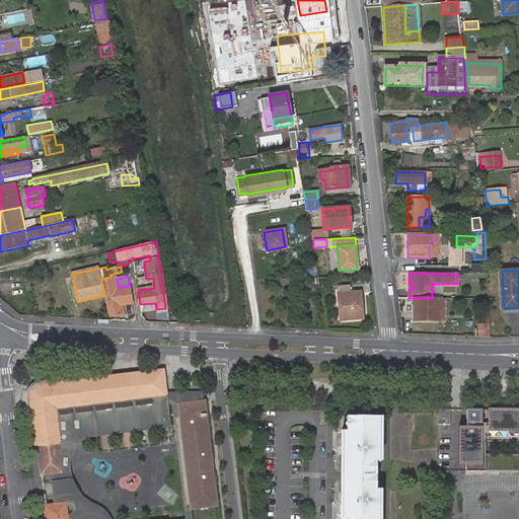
[(105,295),(110,315),(121,315),(118,305),(122,304),(132,302),(132,299),(130,288),(119,291),(120,294),(115,294),(112,280),(110,277),(101,279),(104,295),(105,295)]
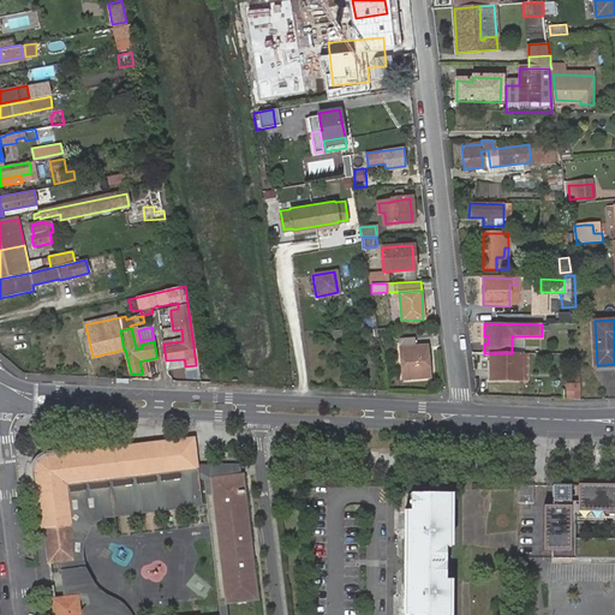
[(512,336),(512,353),(520,353),(524,353),(525,336),(512,336)]
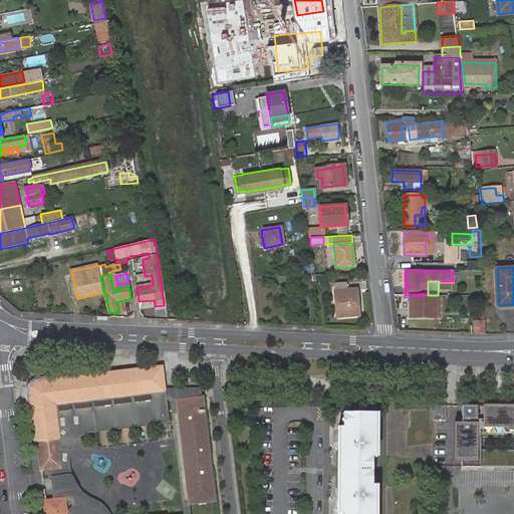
[(341,306),(335,307),(336,317),(358,316),(357,305),(354,303),(354,301),(357,298),(356,289),(340,291),(333,291),(334,300),(341,300),(341,306)]
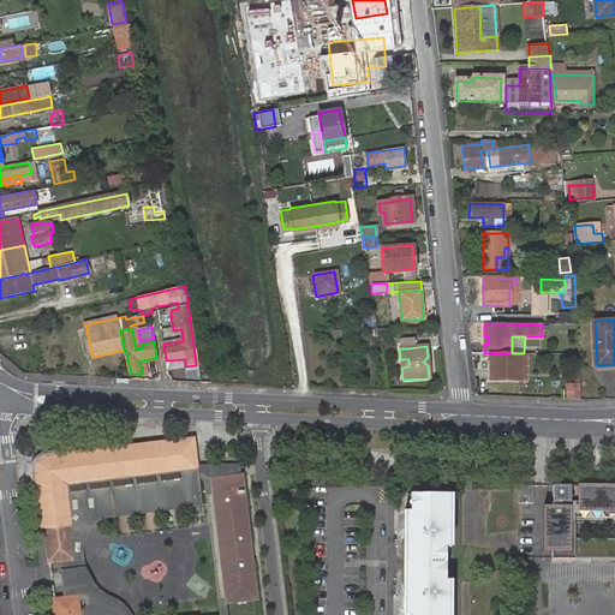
[(520,380),(520,353),(512,353),(490,353),(490,380),(520,380)]
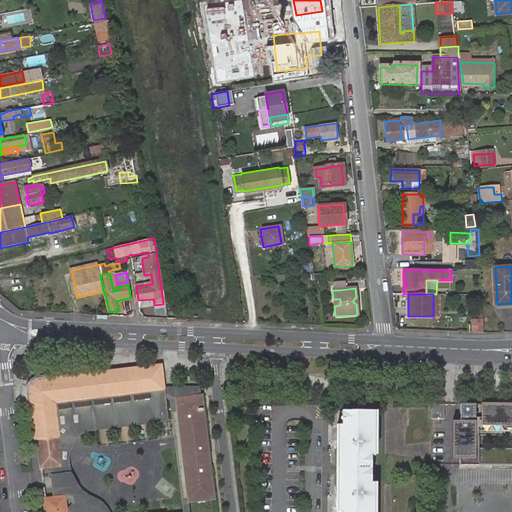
[(470,332),(483,333),(484,319),(471,318),(470,332)]
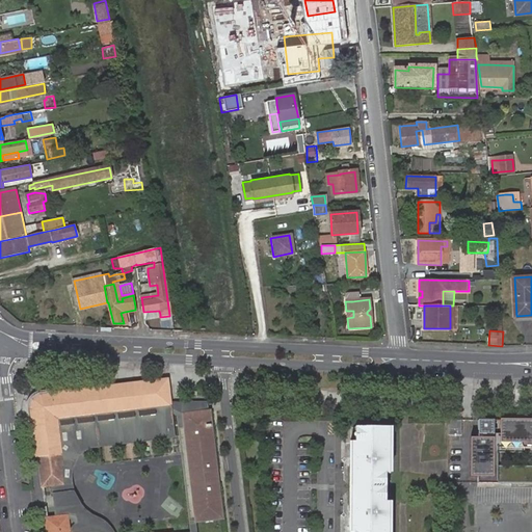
[(29,413),(30,423),(32,423),(36,457),(38,456),(43,487),(54,486),(63,485),(61,464),(62,464),(58,431),(85,428),(85,432),(87,440),(91,447),(175,436),(171,415),(170,405),(167,381),(52,396),(52,394),(44,394),(45,403),(37,413),(29,413)]
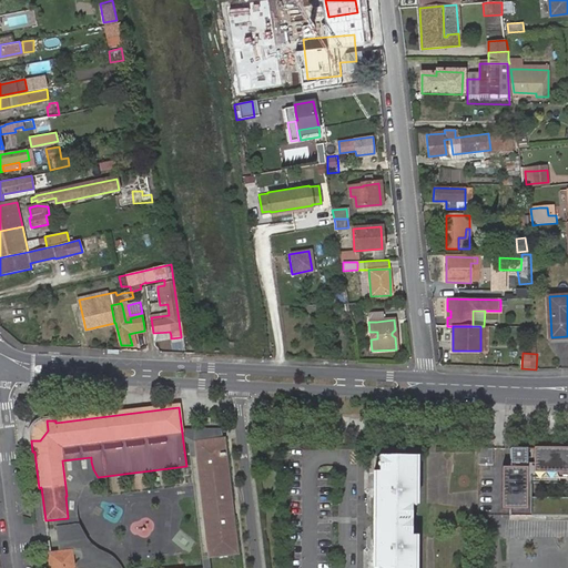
[(30,433),(31,440),(40,440),(48,430),(47,421),(40,422),(36,424),(33,426),(31,428),(30,433)]
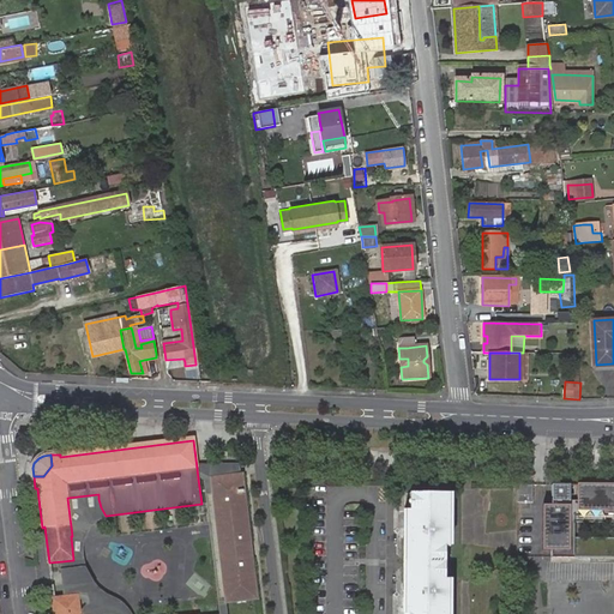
[(240,476),(240,467),(197,468),(198,479),(205,481),(222,613),(229,613),(228,602),(214,480),(240,476)]
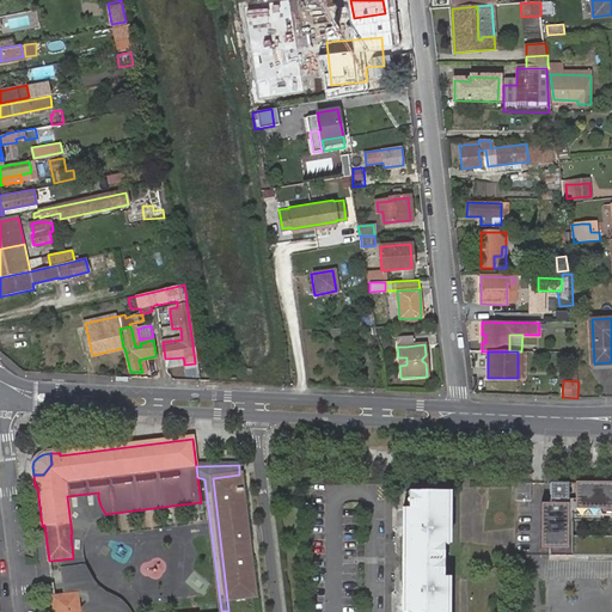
[(213,478),(227,600),(257,597),(242,475),(239,475),(213,478)]
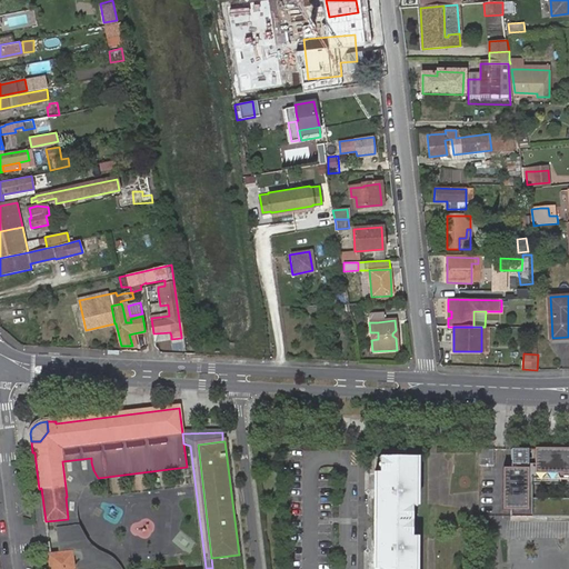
[(493,466),(495,449),(480,448),(479,466),(493,466)]
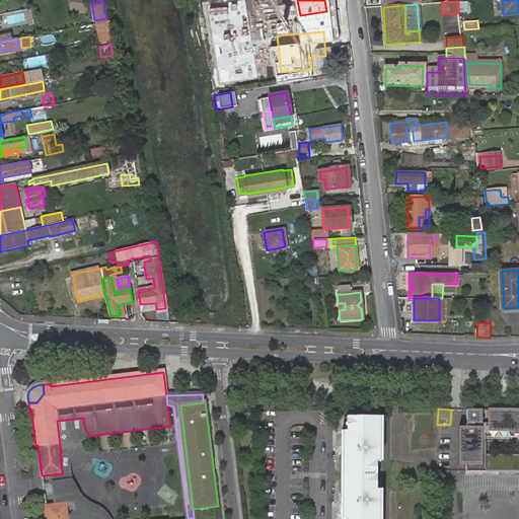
[(518,518),(518,411),(467,411),(467,429),(461,429),(461,466),(467,466),(467,471),(486,471),(486,440),(518,439),(518,518)]
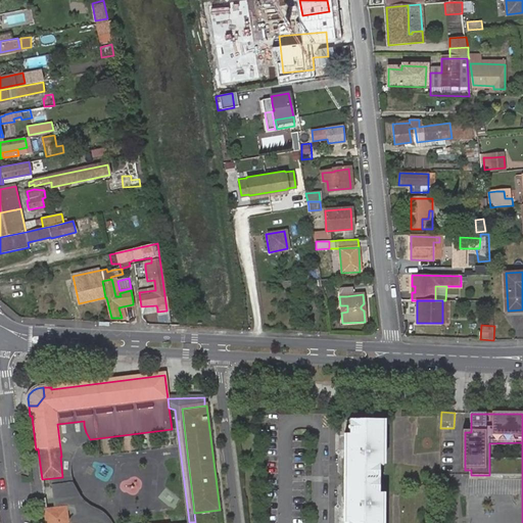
[(84,421),(57,424),(61,457),(60,457),(62,477),(53,478),(55,496),(57,510),(65,509),(67,522),(112,522),(109,517),(106,515),(97,509),(92,507),(84,501),(77,490),(74,482),(70,467),(73,460),(77,452),(85,441),(90,439),(86,432),(84,425),(84,421)]
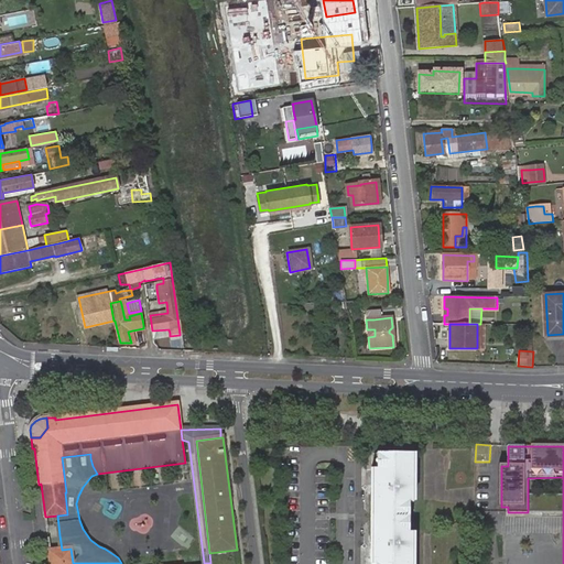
[(380,469),(376,469),(372,469),(371,563),(376,563),(380,563),(413,563),(414,533),(410,533),(405,533),(405,502),(410,502),(414,502),(414,455),(380,454),(380,469)]
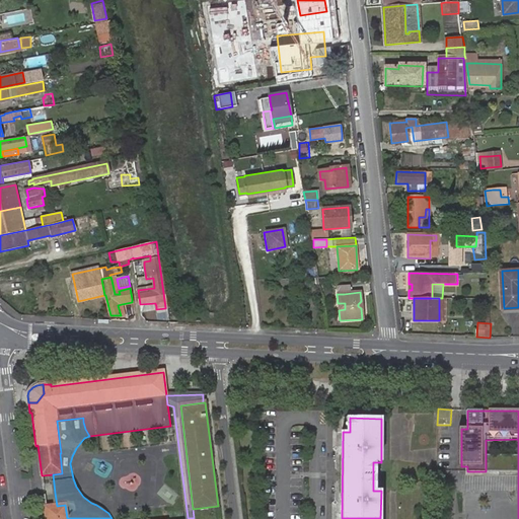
[(46,507),(47,518),(67,518),(65,505),(57,506),(46,507)]
